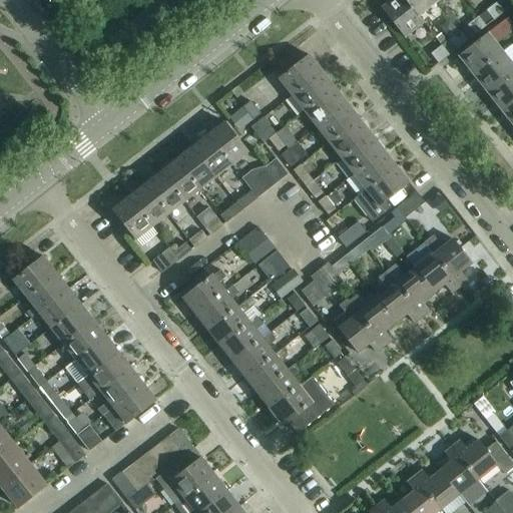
[(417,16),(404,0),(391,0),(381,8),(404,36),(423,21),(418,15),(417,16)]
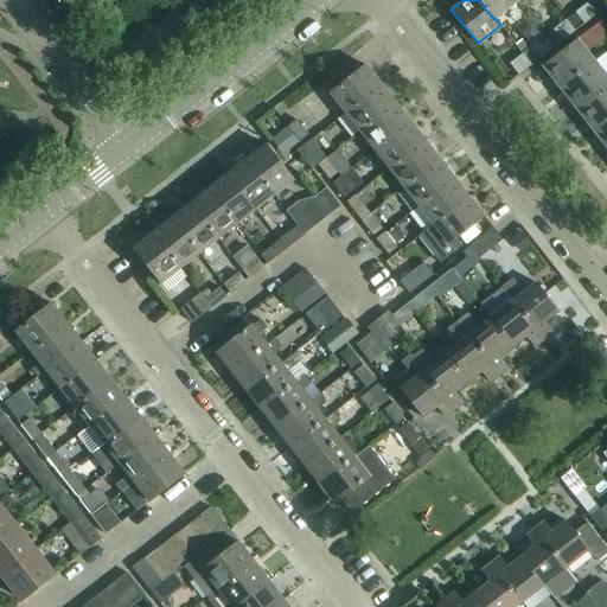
[(478,0),(493,19),(494,18),(515,1),(513,0),(478,0)]
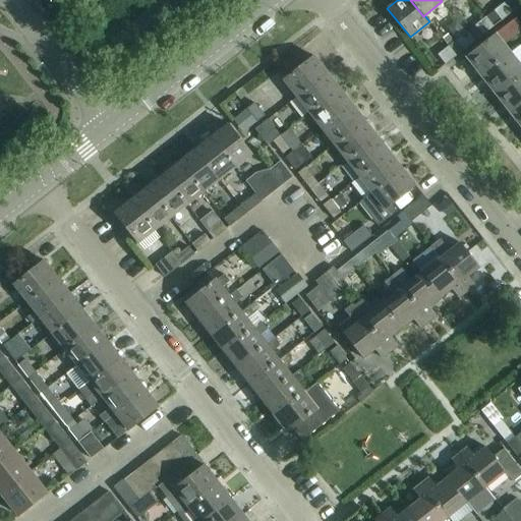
[(494,10),(501,19),(511,11),(504,3),(494,10)]
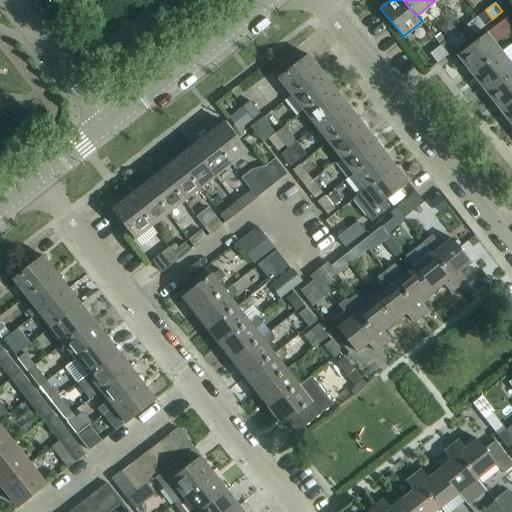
[(465,40),(474,33),(483,26),(477,17),(467,25),(458,31),(465,40)]
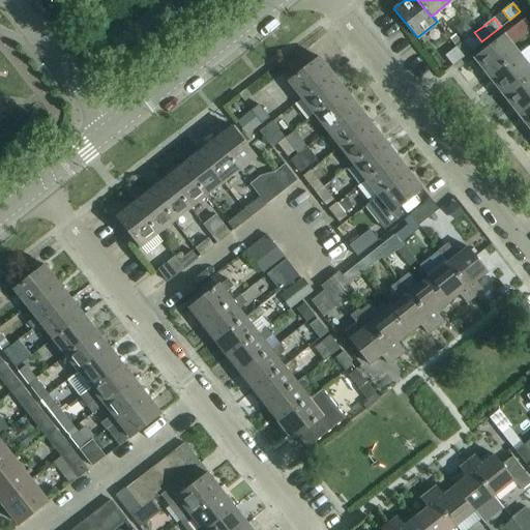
[(463,57),(481,41),(474,32),(461,42),(454,34),(449,38),(454,48),(463,57)]
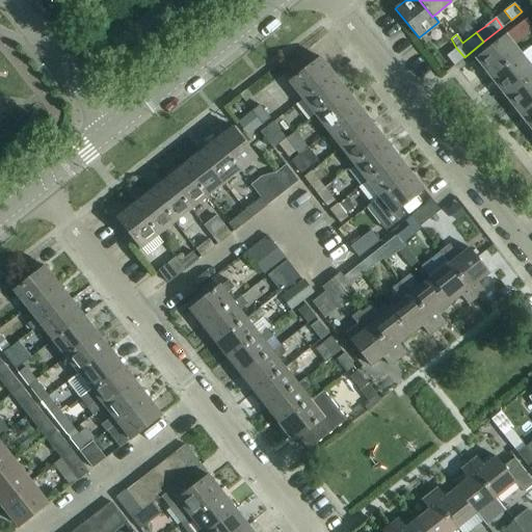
[(488,78),(520,53),(505,34),(475,57),(484,69),(483,71),(488,78)]
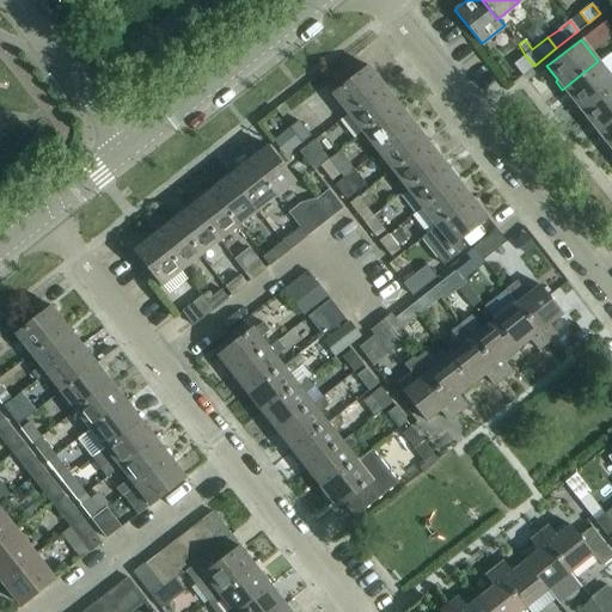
[(522,75),(534,66),(525,55),(514,63),(522,75)]
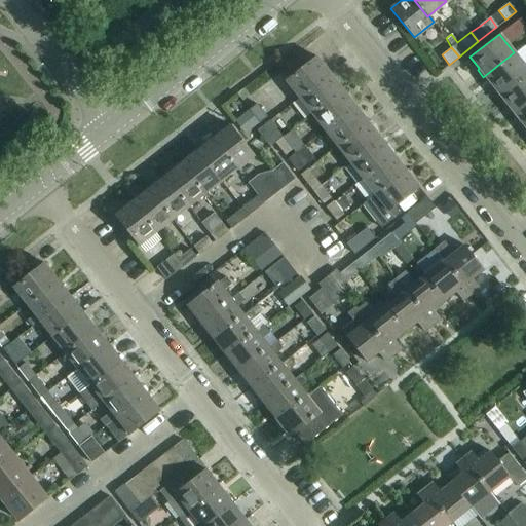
[(490,82),(499,95),(525,73),(525,68),(514,52),(483,77),(488,84),(490,82)]
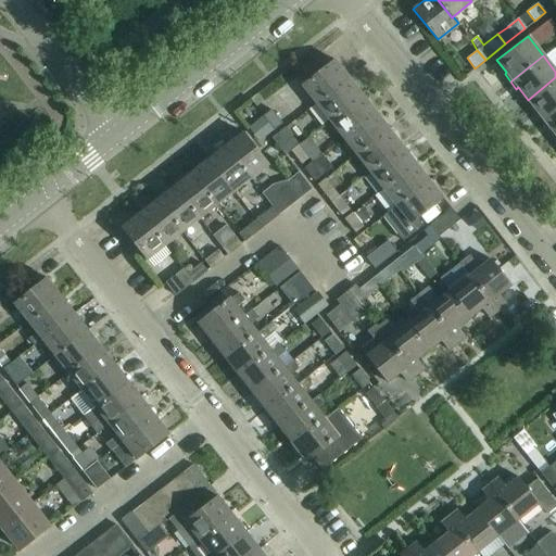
[(316,102),(349,77),(335,60),(302,85),(316,102)]
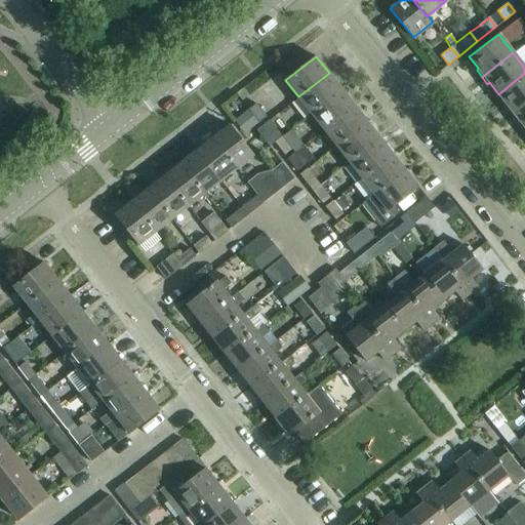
[(311,113),(341,89),(329,73),(298,96),(311,113)]
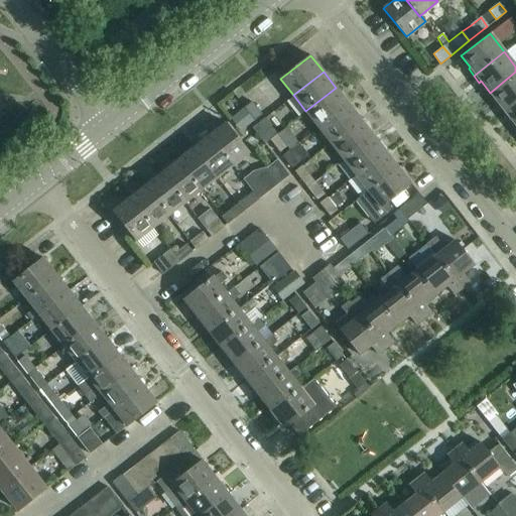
[(503,113),(515,102),(515,72),(490,93),(499,104),(498,106),(503,113)]
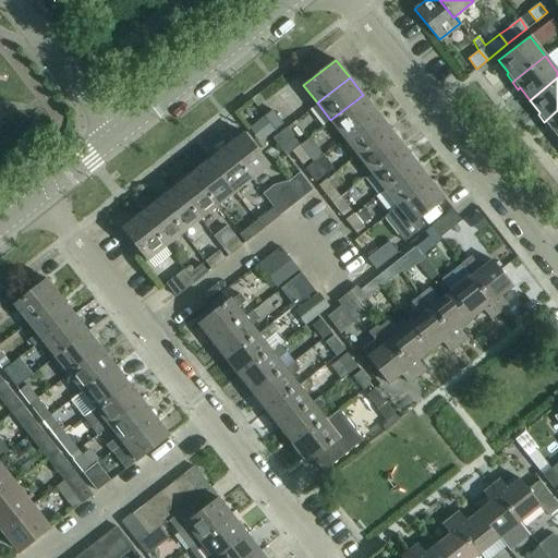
[(343,137),(376,111),(363,95),(330,120),(343,137)]
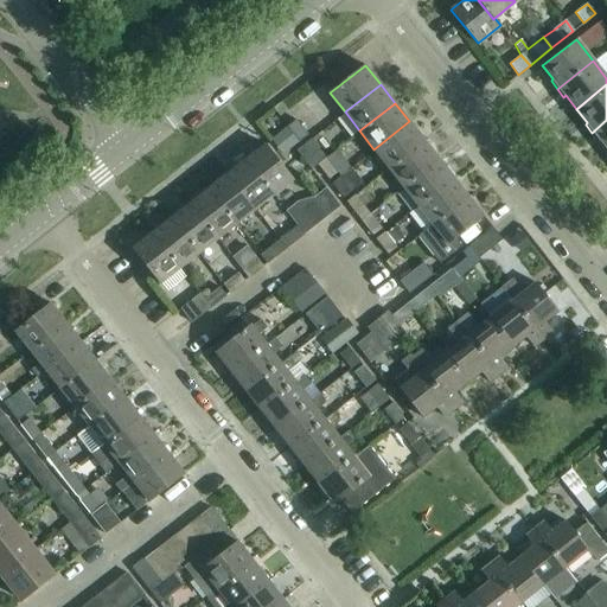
[(481,107),(472,114),(485,132),(494,125),(481,107)]
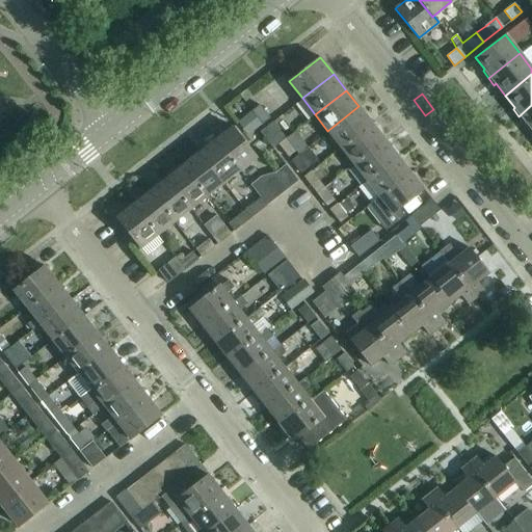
[(262,124),(269,117),(259,105),(253,110),(262,124)]
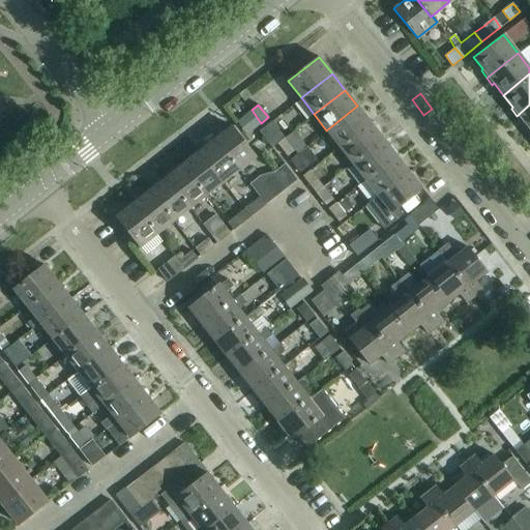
[(524,121),(529,128),(529,105),(517,116),(522,123),(524,121)]
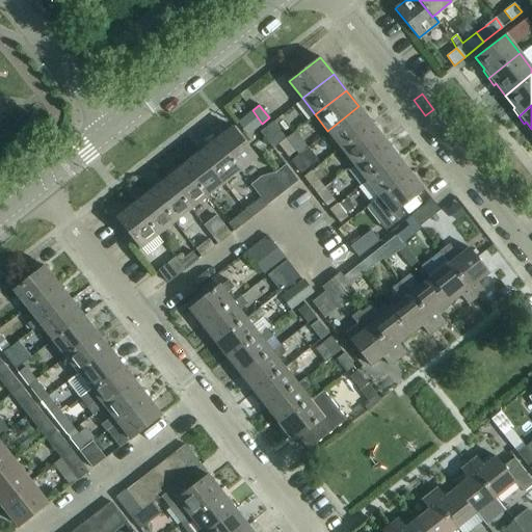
[(341,147),(372,123),(358,106),(327,131),(341,147)]
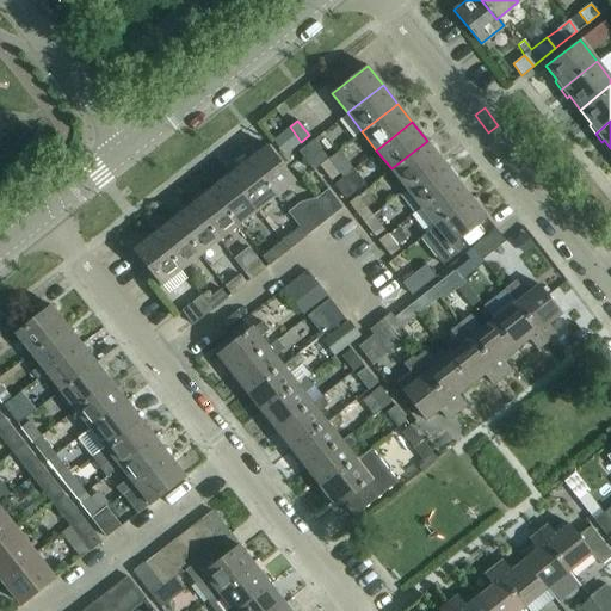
[(319,166),(327,159),(313,140),(304,147),(319,166)]
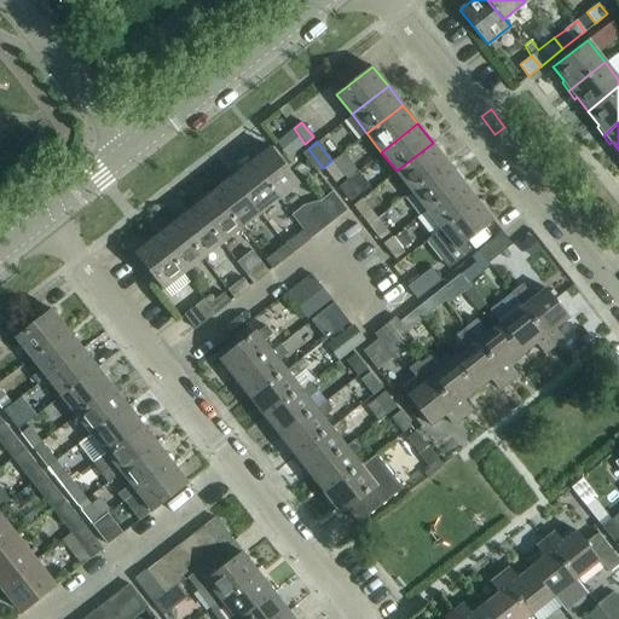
[(352,174),(376,161),(365,142),(341,155),(352,174)]
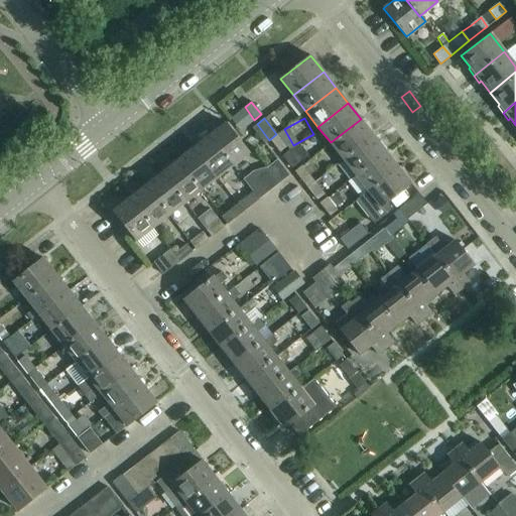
[(343,158),(373,135),(361,119),(331,142),(343,158)]
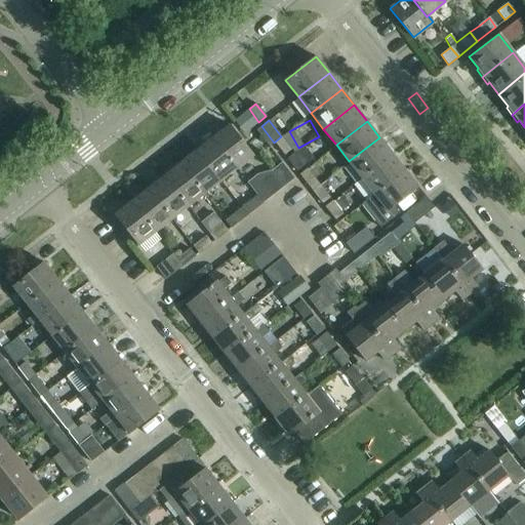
[(238,167),(253,155),(241,140),(229,124),(213,136),(238,167)]
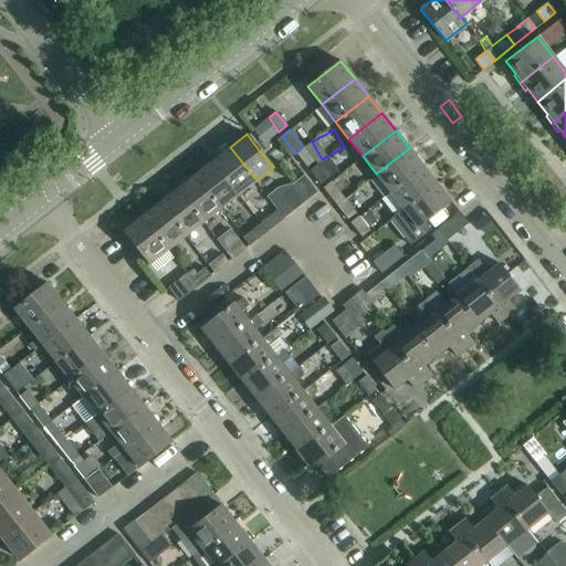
[(239,194),(257,180),(230,147),(212,161),(239,194)]
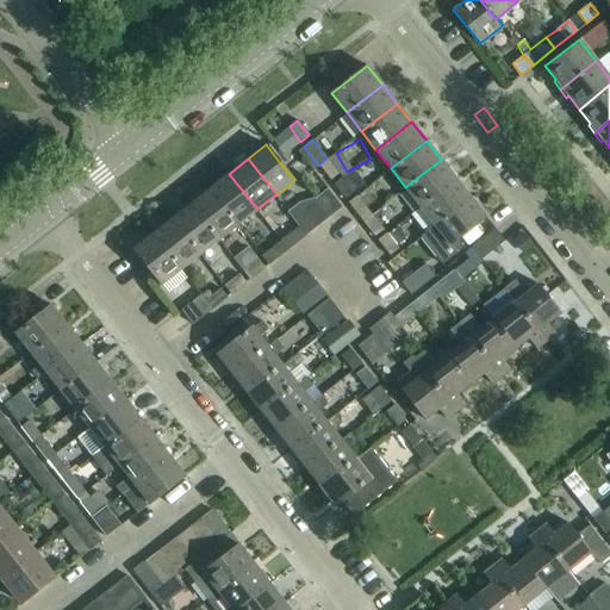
[(330,179),(338,172),(327,159),(318,166),(330,179)]
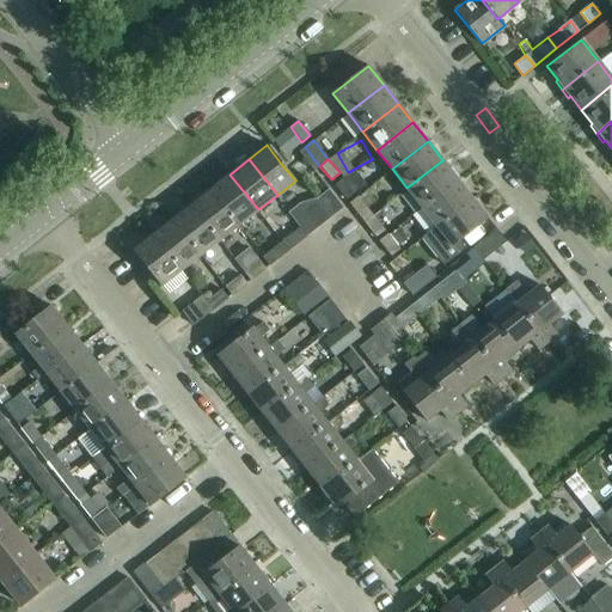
[(421,207),(457,178),(442,160),(407,188),(421,207)]
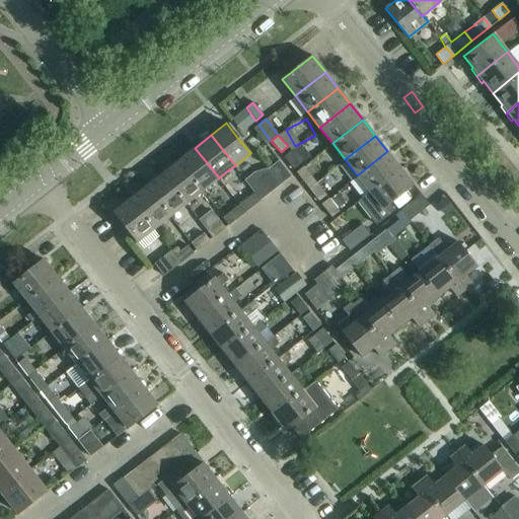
[(203,191),(219,177),(195,148),(178,160),(203,191)]
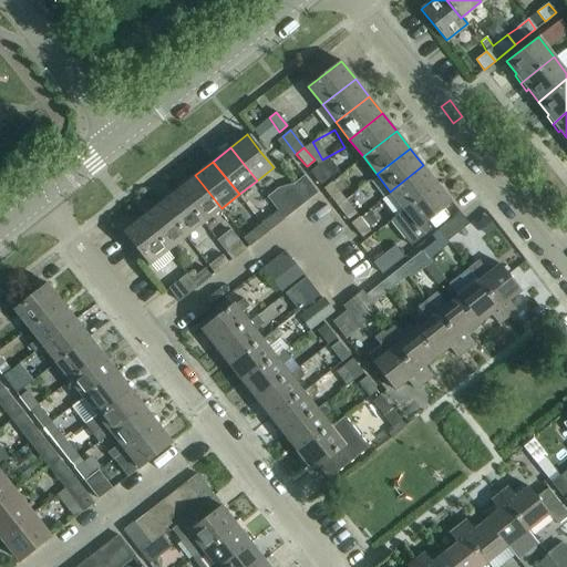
[(320,184),(328,178),(317,164),(309,171),(320,184)]
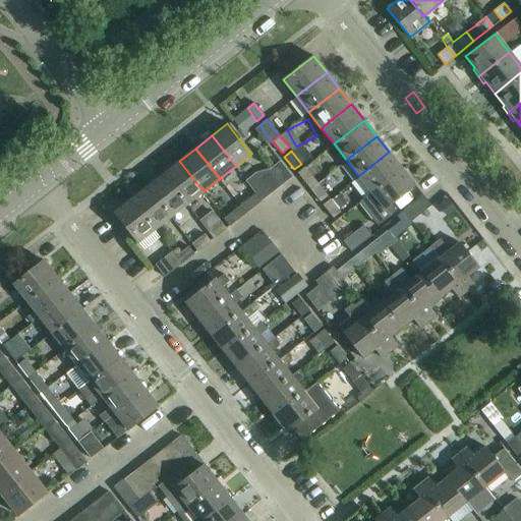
[(371,191),(401,168),(389,152),(358,176),(371,191)]
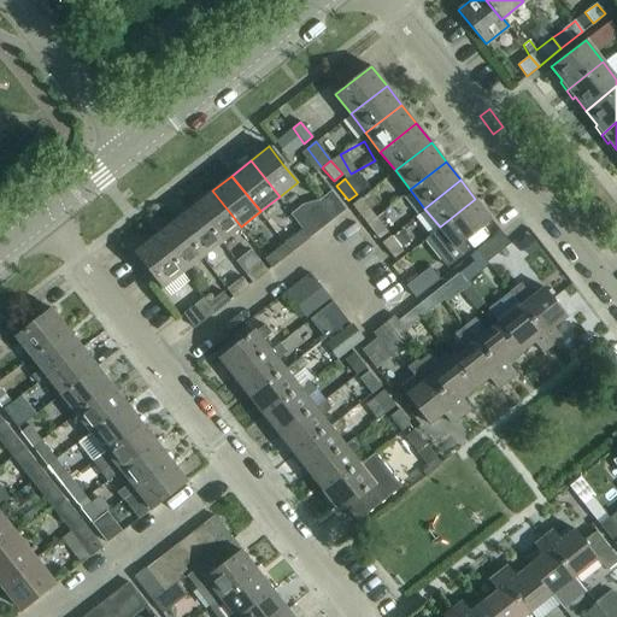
[(223,241),(241,227),(212,191),(194,205),(223,241)]
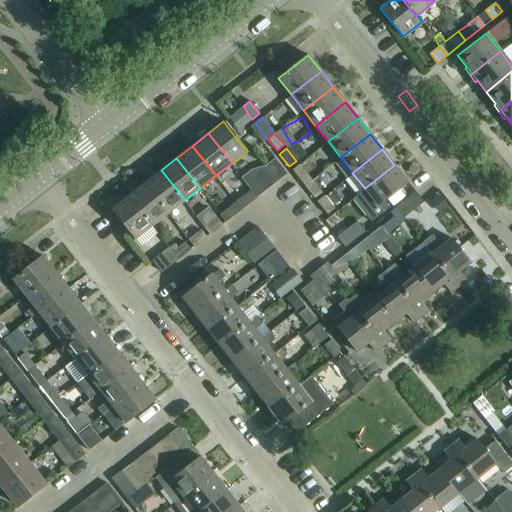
[(266,189),(286,173),(274,158),(254,174),(251,169),(240,177),(251,190),(256,198),(267,189),(266,189)]
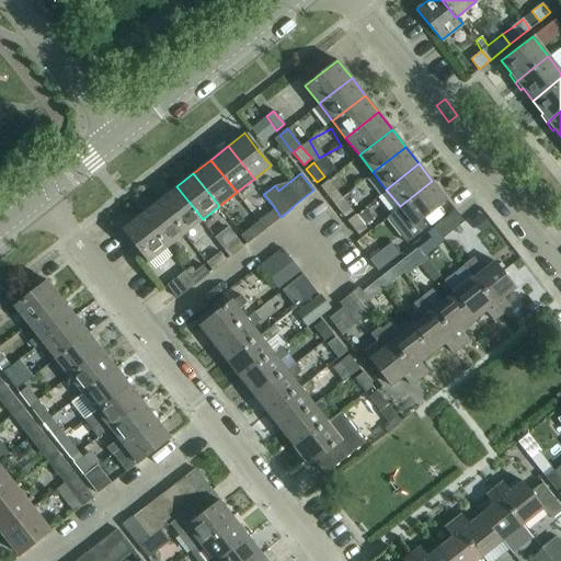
[(331,199),(339,194),(328,180),(320,186),(331,199)]
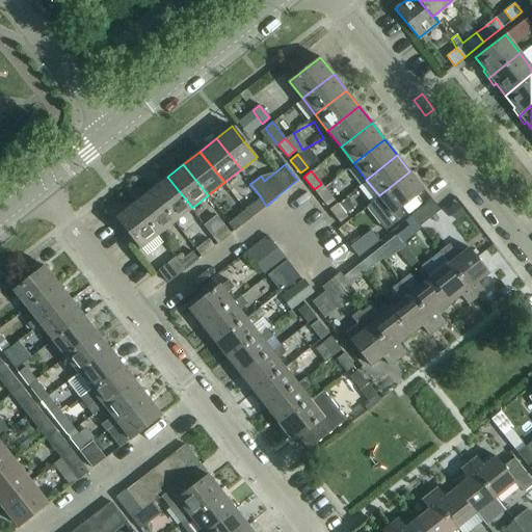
[(423,189),(409,171),(379,195),(379,196),(369,205),(367,206),(384,230),(404,215),(399,208),(407,202),(423,189)]
